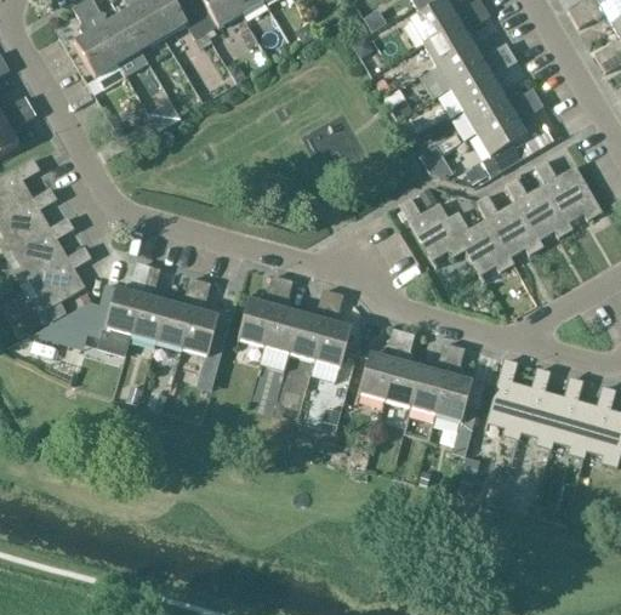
[(141,51),(119,13),(106,22),(93,0),(85,0),(81,3),(119,64),(141,51)]
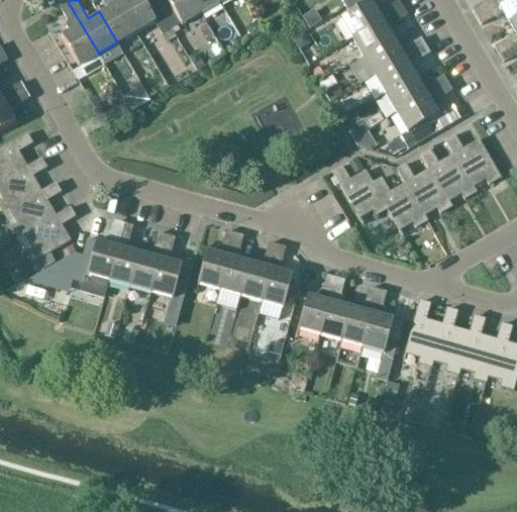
[(136,31),(117,0),(107,0),(110,5),(99,11),(117,42),(136,31)]
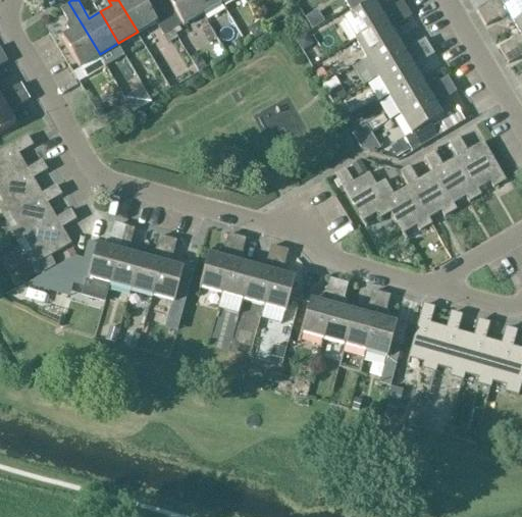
[(118,0),(138,32),(156,20),(168,41),(178,35),(173,27),(157,0),(152,0),(147,3),(145,0),(118,0)]
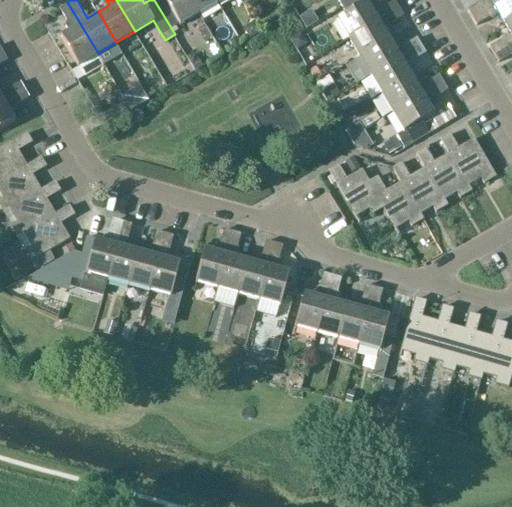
[(154,0),(170,26),(179,21),(180,23),(199,12),(192,0),(154,0)]
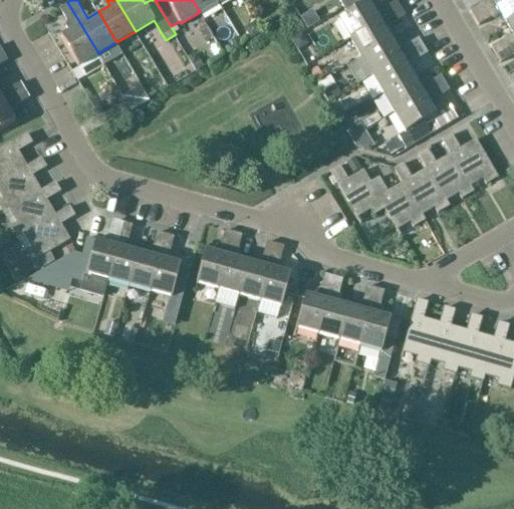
[(193,0),(200,12),(219,1),(218,0),(193,0)]
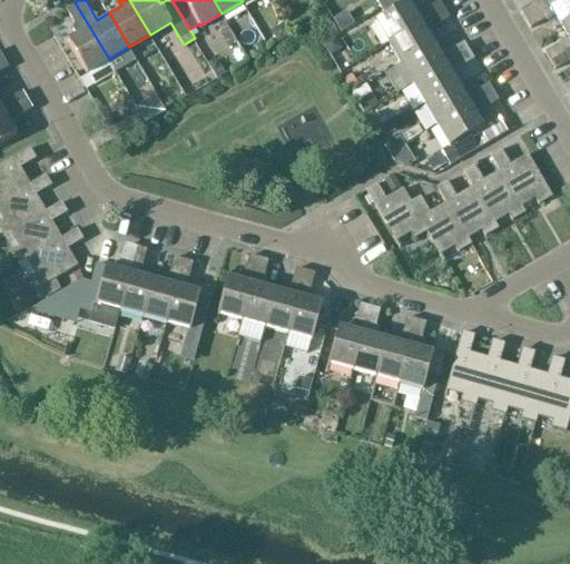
[(349,19),(362,15),(355,0),(352,0),(343,3),(349,19)]
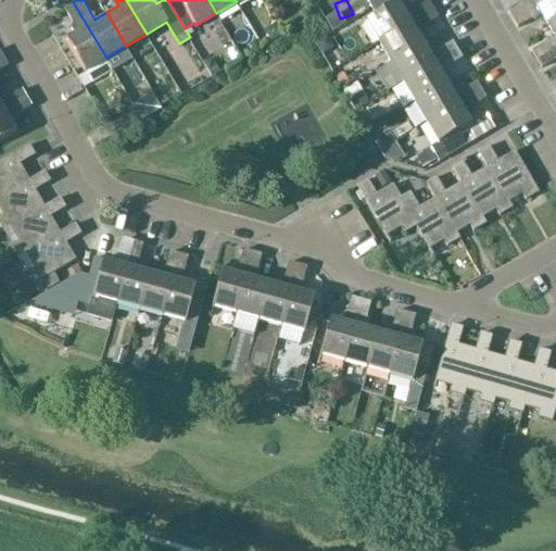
[(380,0),(371,5),(377,12),(366,19),(378,39),(433,7),(430,0),(426,0),(406,12),(399,0),(380,0)]
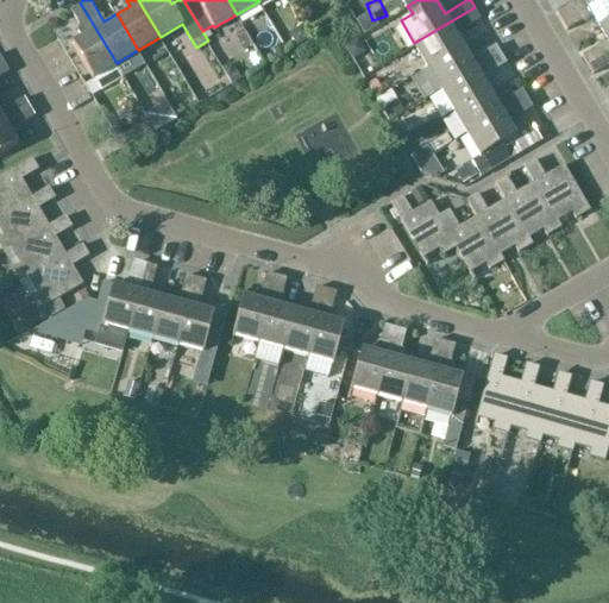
[(562,17),(590,0),(571,0),(557,8),(562,17)]
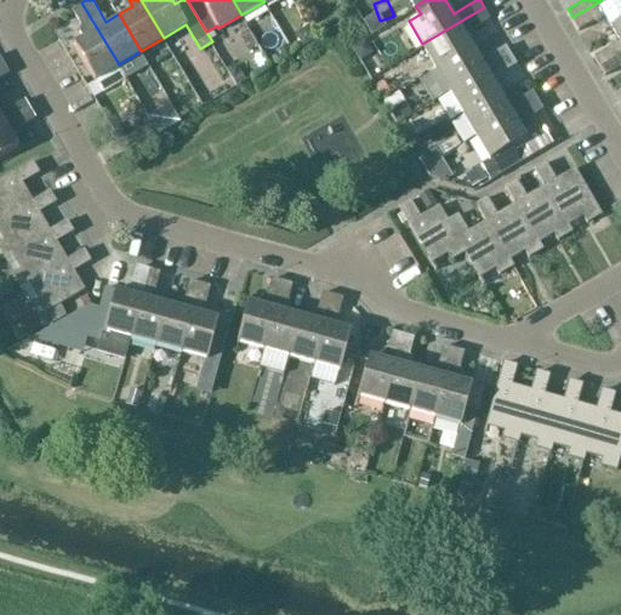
[(620,20),(620,0),(602,0),(573,17),(579,27),(604,12),(611,26),(620,20)]
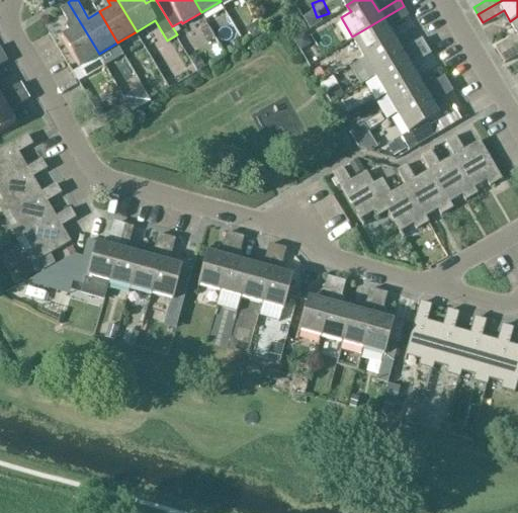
[(99,54),(68,2),(61,6),(73,27),(61,34),(79,65),(99,54)]
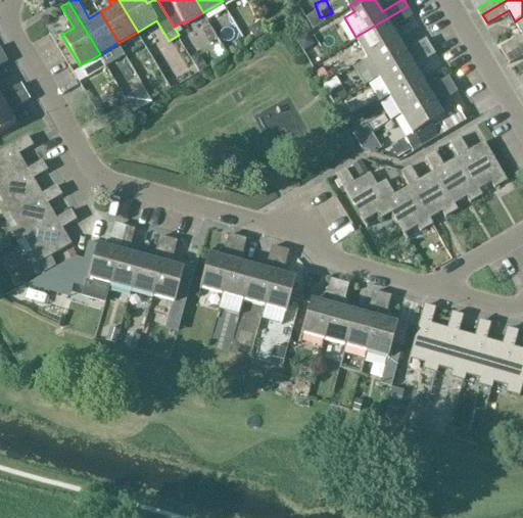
[(408,6),(355,37),(367,56),(398,38),(391,27),(413,13),(408,6)]
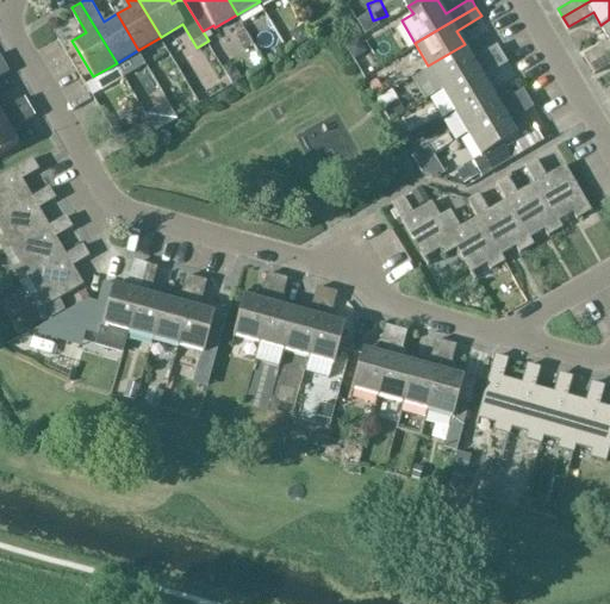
[(609,19),(601,25),(609,38),(584,53),(589,62),(609,49),(609,19)]
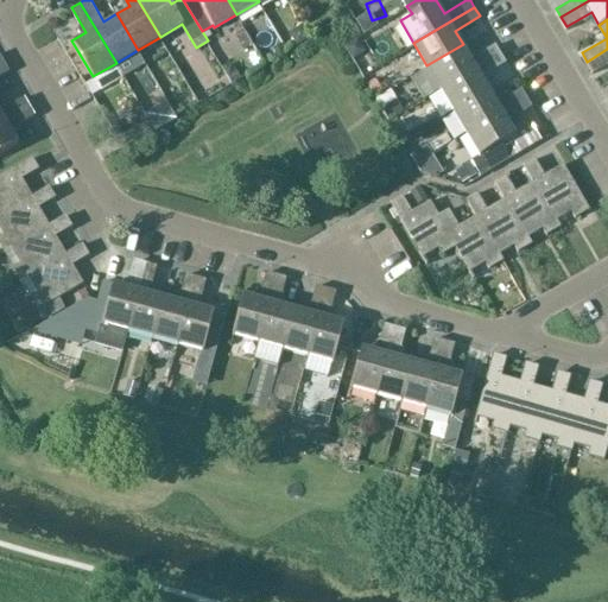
[(302,23),(289,30),(296,43),(310,36),(302,23)]
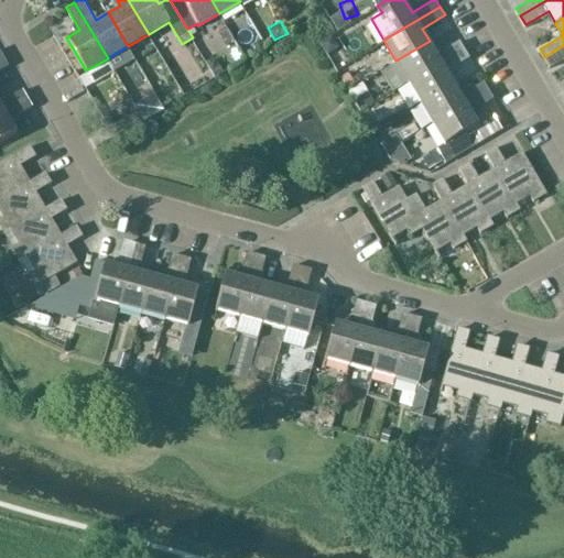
[(214,22),(201,30),(209,45),(223,39),(214,22)]
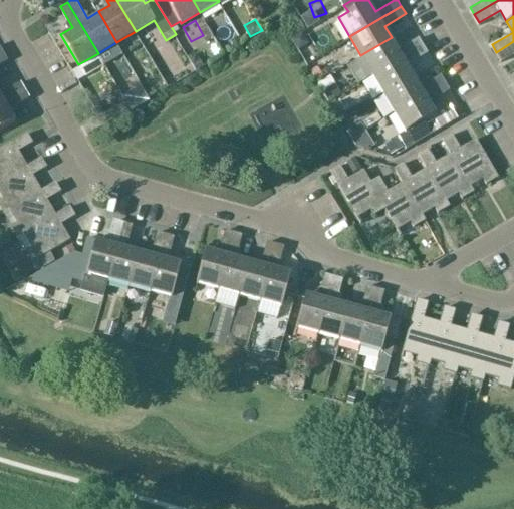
[(392,37),(360,55),(371,73),(423,43),(419,35),(398,48),(392,37)]
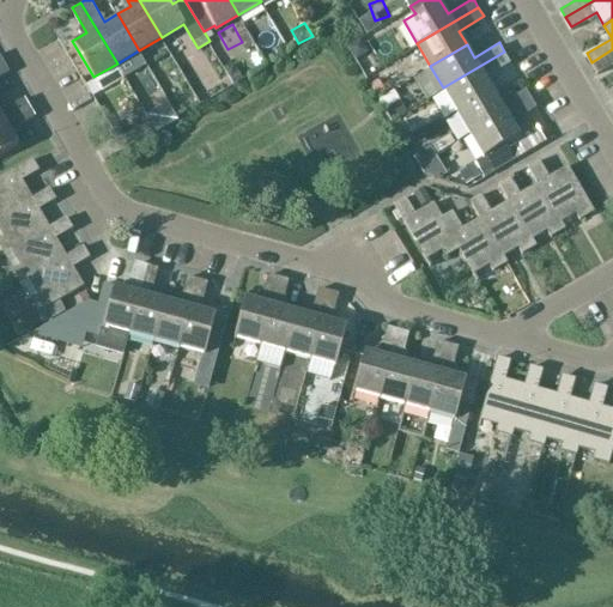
[(612,49),(592,62),(598,71),(612,61),(612,49)]
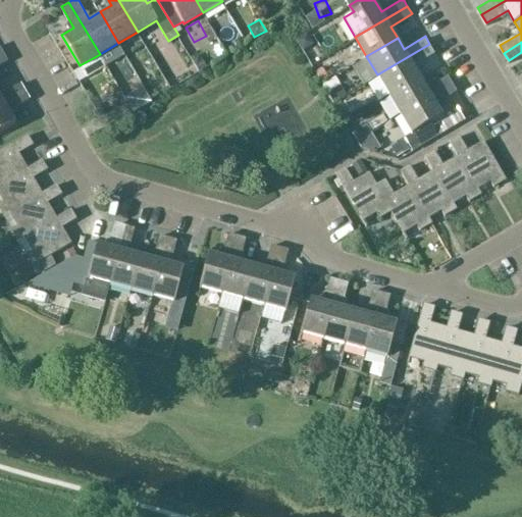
[(429,44),(377,74),(388,94),(420,75),(413,64),(434,52),(429,44)]
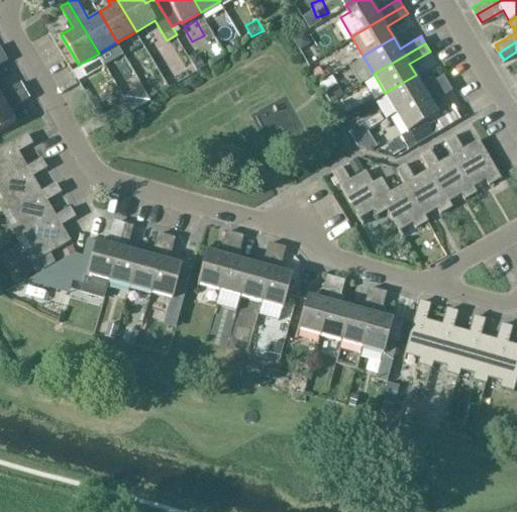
[(99,54),(79,65),(85,75),(104,63),(99,54)]
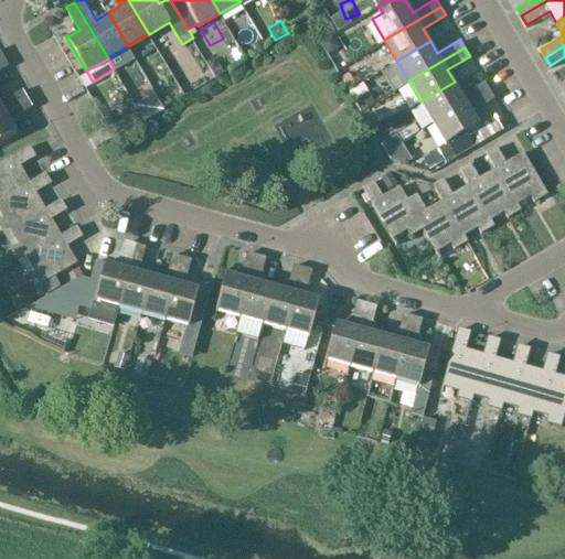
[(219,62),(211,66),(215,74),(223,70),(219,62)]
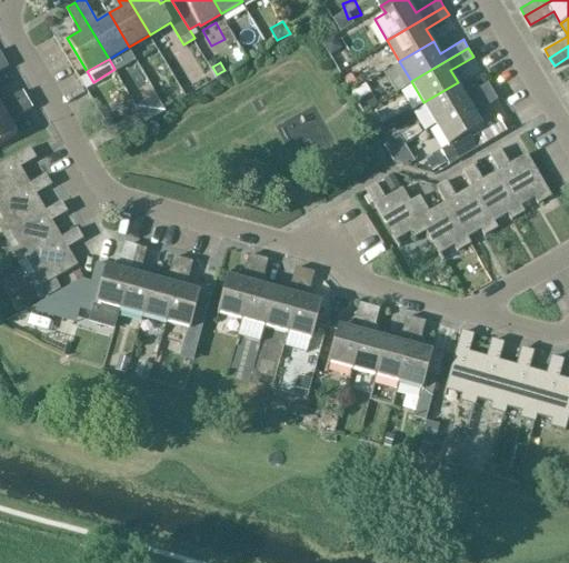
[(350,71),(342,76),(349,86),(357,81),(350,71)]
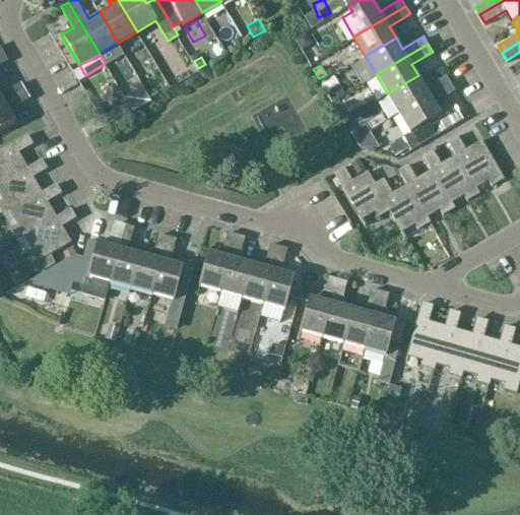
[(418,75),(387,93),(399,113),(450,81),(446,73),(425,86),(418,75)]
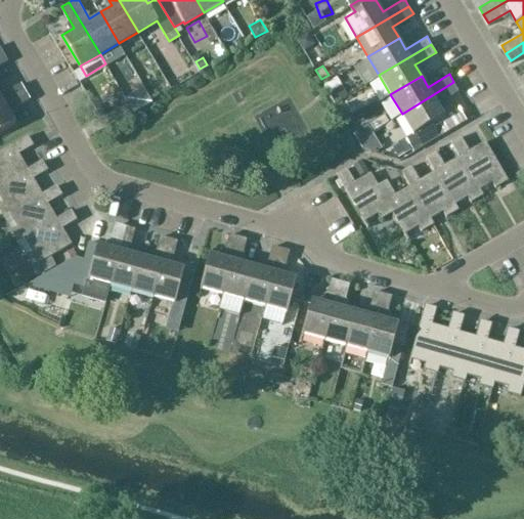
[(0,103),(26,89),(20,82),(0,93),(0,103)]
